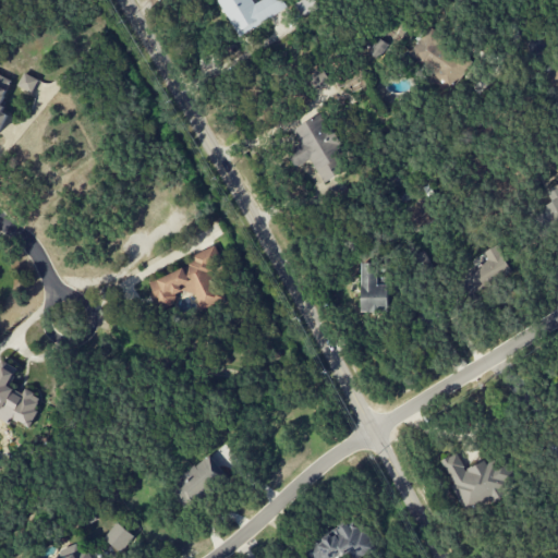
[(216,0),(238,37),(288,9),(282,0),(261,0),(253,4),(251,0),(216,0)]
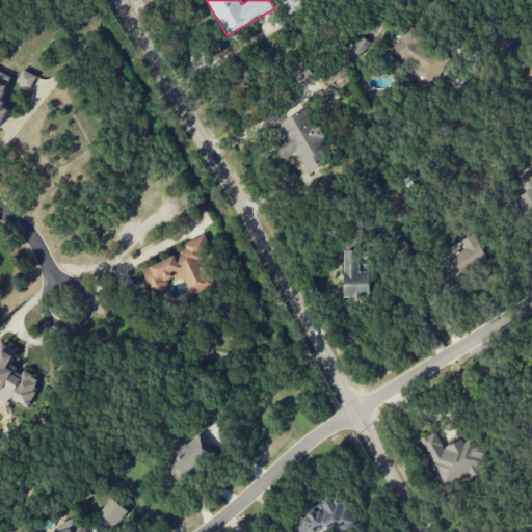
[(287,16),(303,9),(299,0),(286,0),(281,2),(287,16)]
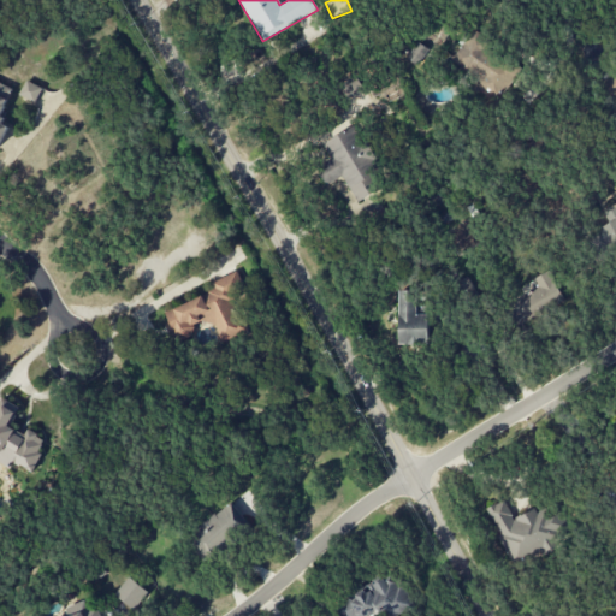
[(451,63),(479,78),(474,88),(497,101),(517,64),(467,35),(451,63)]
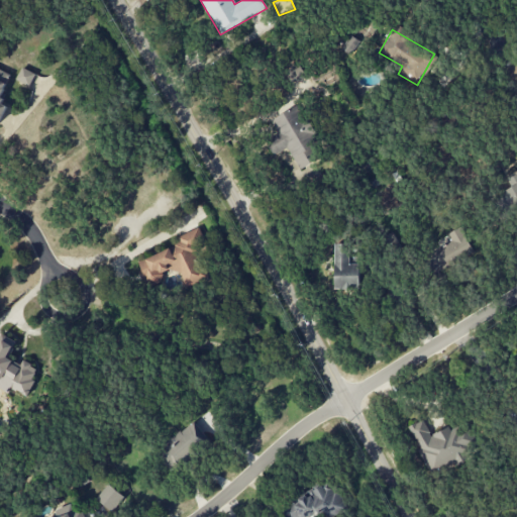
[(358,39),(348,35),(341,49),(351,55),(358,39)]
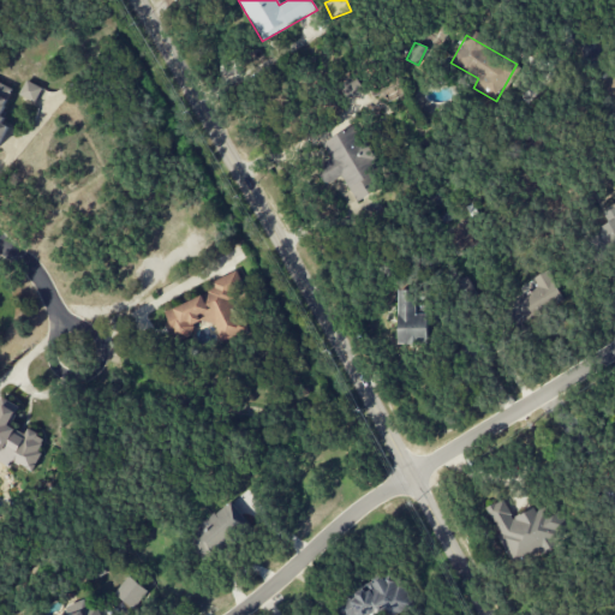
[(614,72),(602,79),(611,99),(614,96),(614,72)]
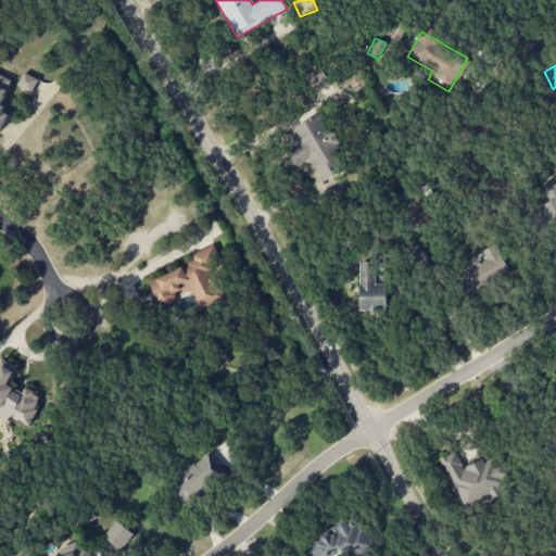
[(329,83),(321,70),(306,77),(314,90),(329,83)]
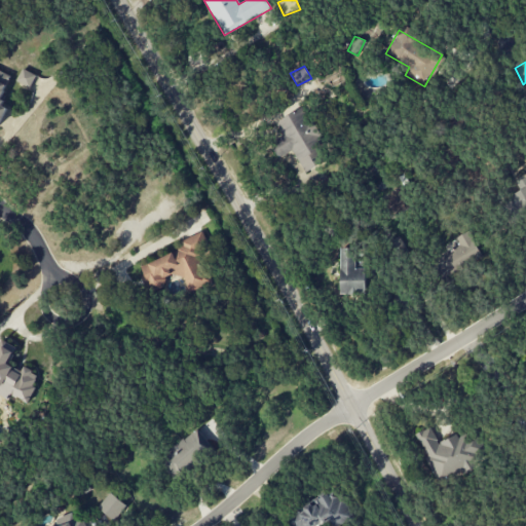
[(16,82),(31,87),(36,74),(22,69),(16,82)]
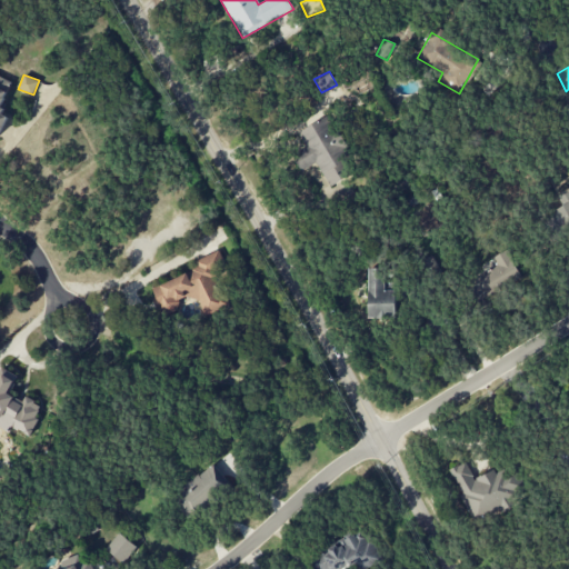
[(0,137),(1,138),(7,116),(0,115),(11,80),(0,77),(0,137)]
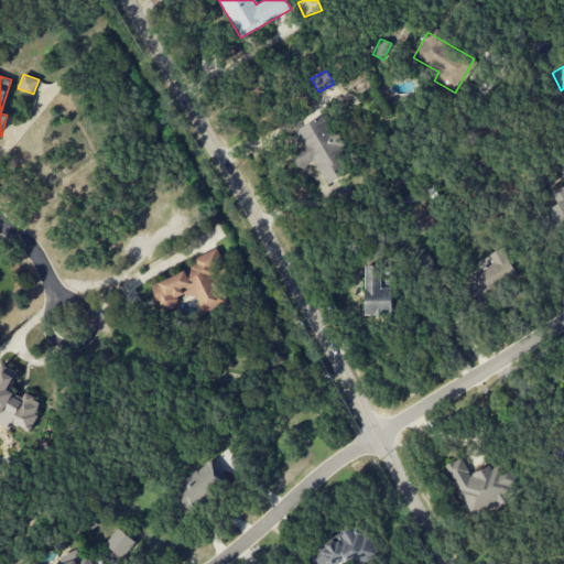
[(295,131),(303,145),(290,153),(299,170),(314,162),(326,185),(354,171),(324,115),(295,131)]
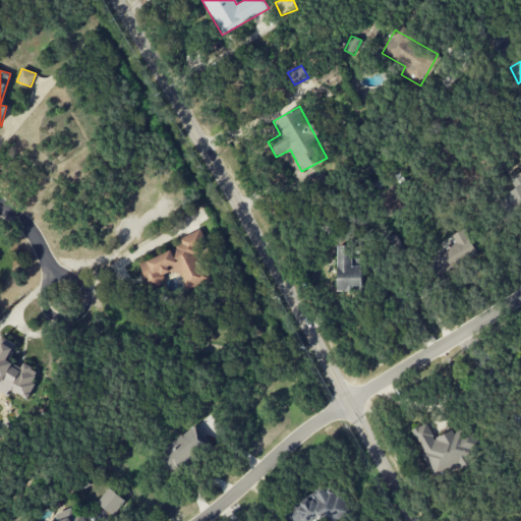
[(520,175),(511,180),(515,190),(496,197),(502,215),(520,207),(520,175)]
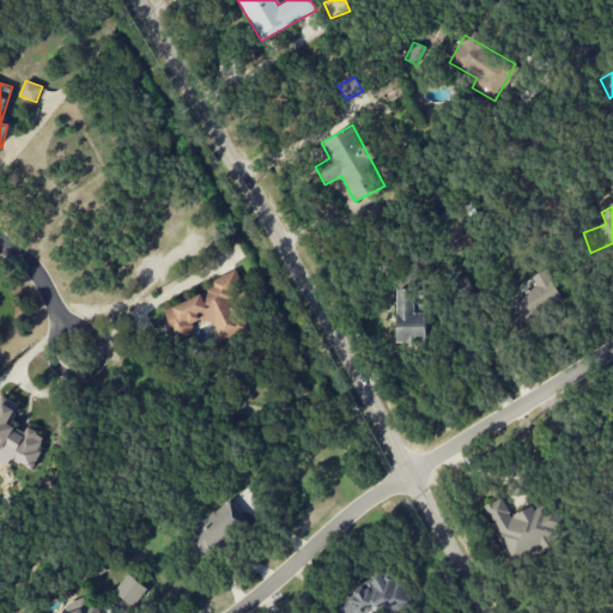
[(509,298),(516,320),(560,303),(547,269),(530,277),(535,289),(509,298)]
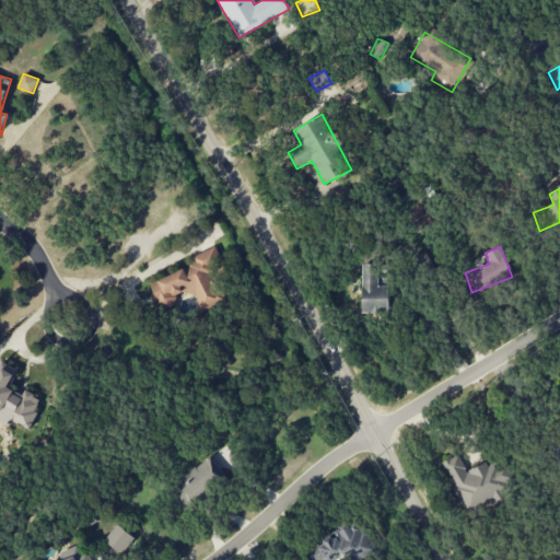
[(150,283),(159,303),(191,290),(201,312),(220,304),(209,276),(224,269),(214,247),(193,256),(196,265),(150,283)]
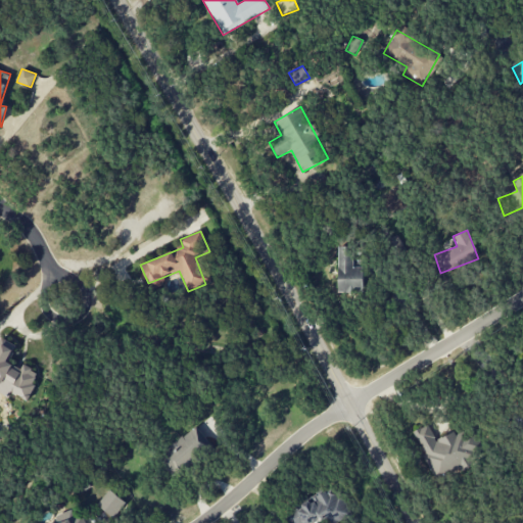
[(339,292),(365,292),(364,267),(354,267),(353,246),(339,246),(339,292)]
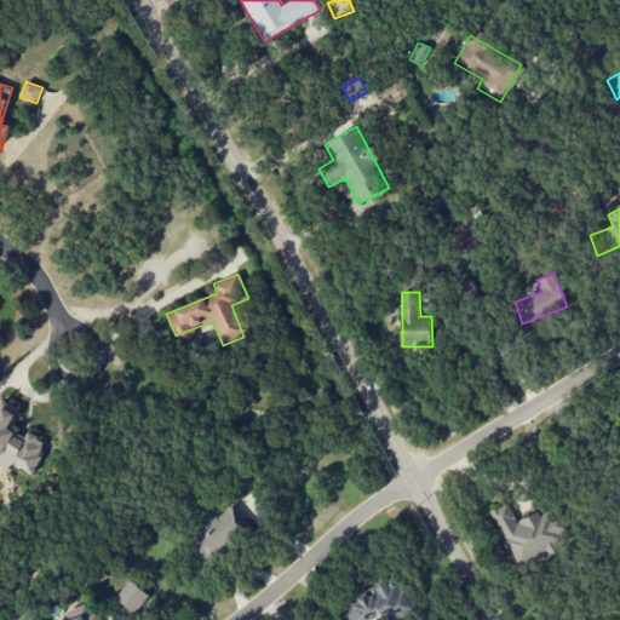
[(0,409),(0,465),(11,471),(13,465),(32,475),(47,443),(28,434),(26,438),(10,430),(19,411),(4,402),(0,409)]
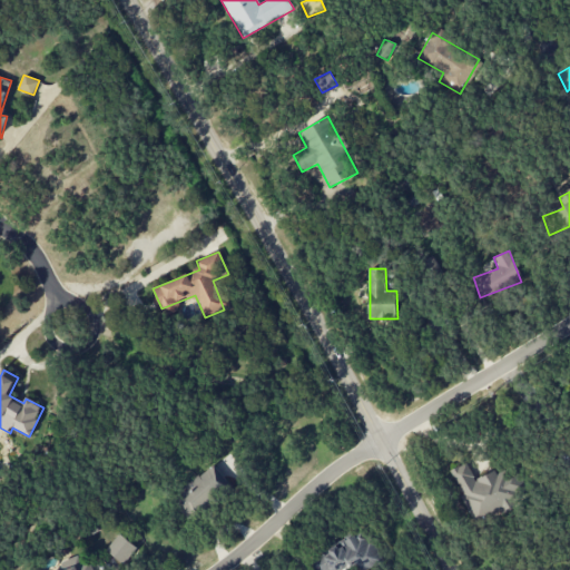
[(451,470),(474,524),(523,502),(509,470),(498,475),(495,471),(474,480),(467,463),(451,470)]
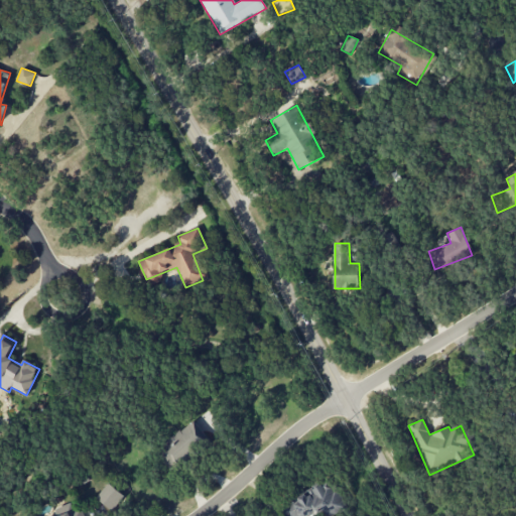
[(209,438),(192,420),(156,450),(172,470),(209,438)]
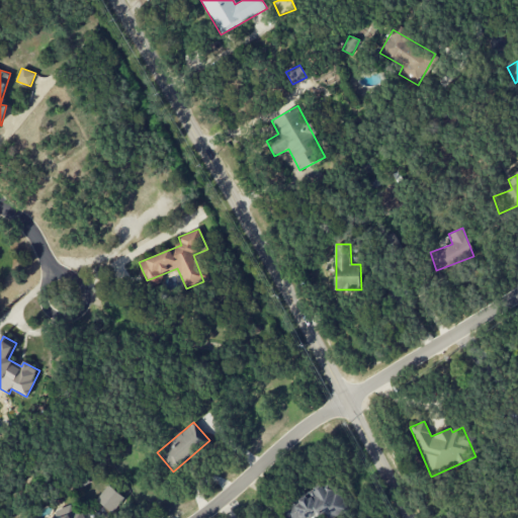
[(283,517),(314,517),(325,514),(326,517),(332,517),(346,512),(335,484),(279,507),(283,517)]
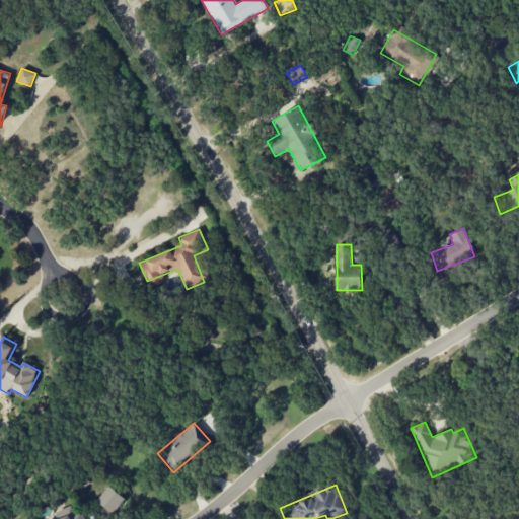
[(96,501),(112,514),(125,500),(109,486),(96,501)]
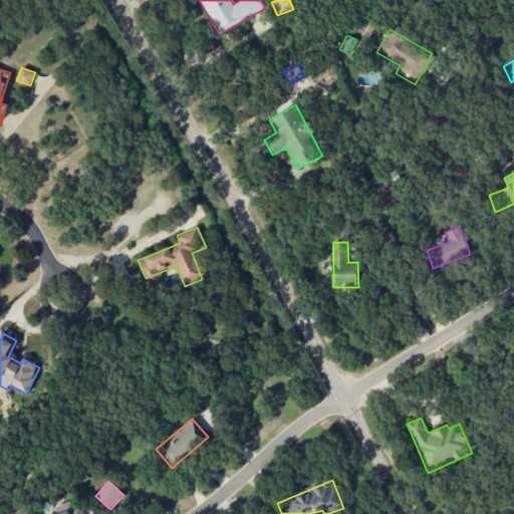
[(83,513),(81,507),(73,509),(71,503),(40,513),(83,513)]
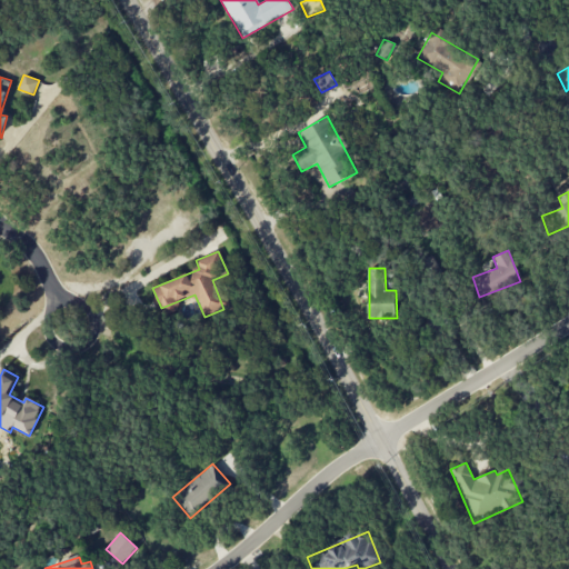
All buildings are outlined.
